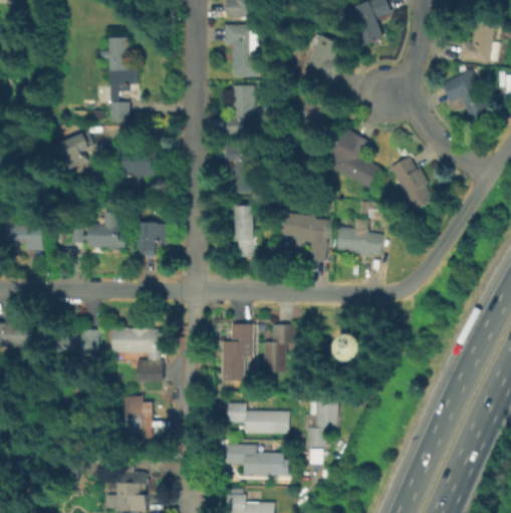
[(35,0),(35,19),(12,18),(12,3),(7,3),(7,0),(35,0)]
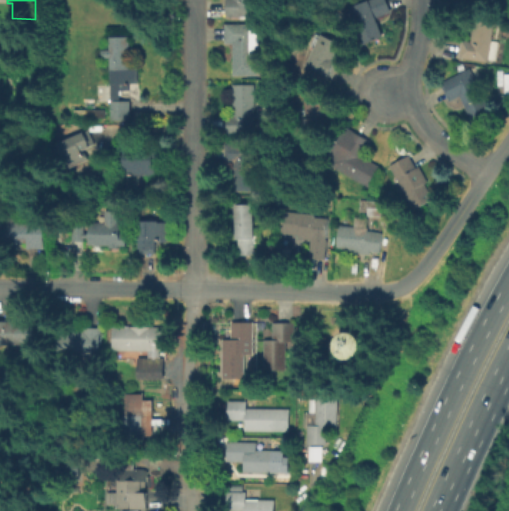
[(254,0),(254,18),(226,18),(226,0),(254,0)]
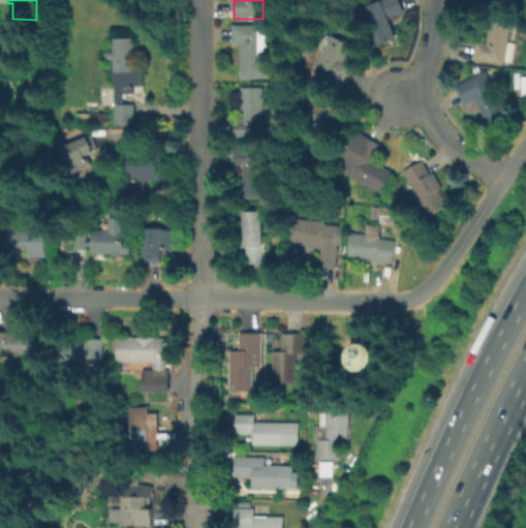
[(402,40),(381,49),(366,9),(388,0),(404,0),(409,12),(394,19),(402,40)]
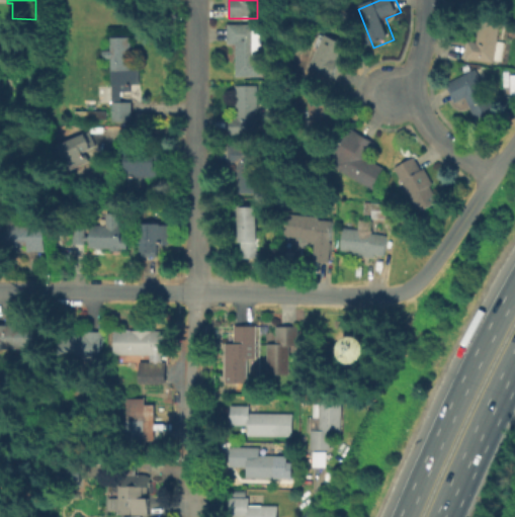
[(503,12),(494,64),(465,60),(468,41),(476,44),(482,9),(503,12)]
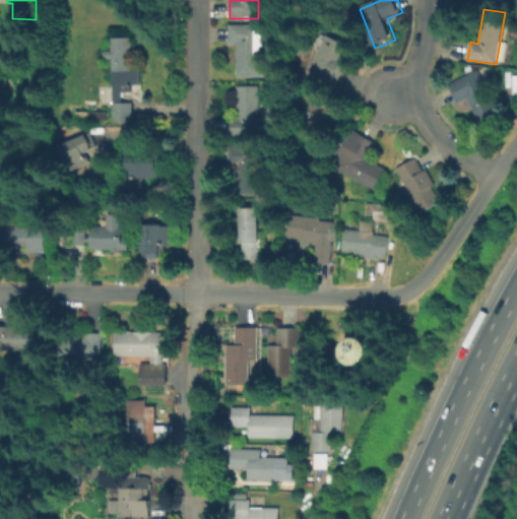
[(258,24),(258,25),(262,25),(262,60),(269,60),(269,76),(235,76),(235,44),(227,45),(227,24),(258,24)]
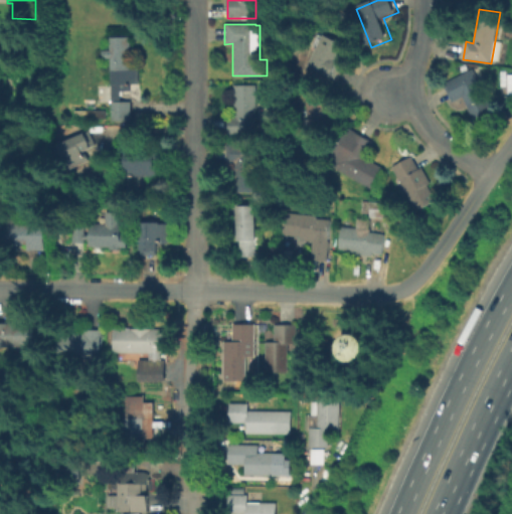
[(339,59),(331,76),(309,65),(324,33),(345,43),(338,58),(339,59)]
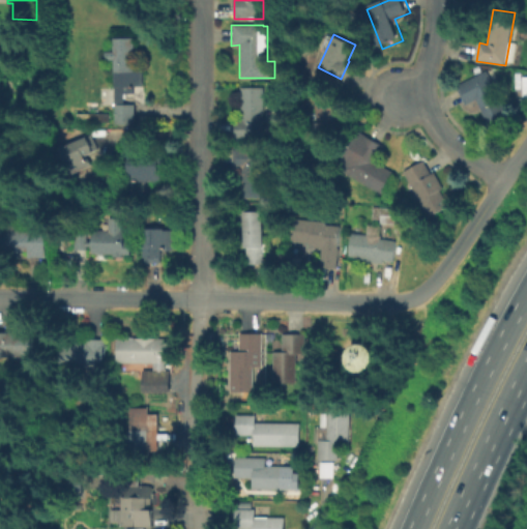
[(133,38),(133,53),(132,53),(133,67),(141,67),(141,88),(133,88),(133,95),(123,95),(123,105),(133,105),(134,125),(114,125),(113,61),(105,61),(105,53),(112,53),(111,38),(133,38)]
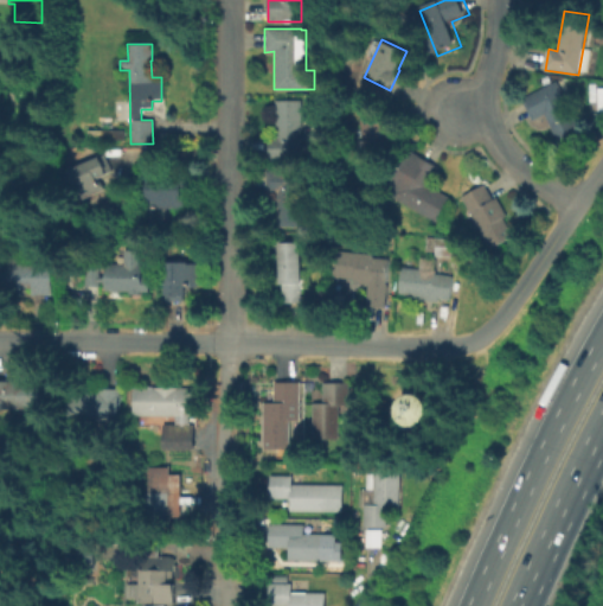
[(524,100),(558,83),(584,136),(562,147),(546,115),(533,121),(524,100)]
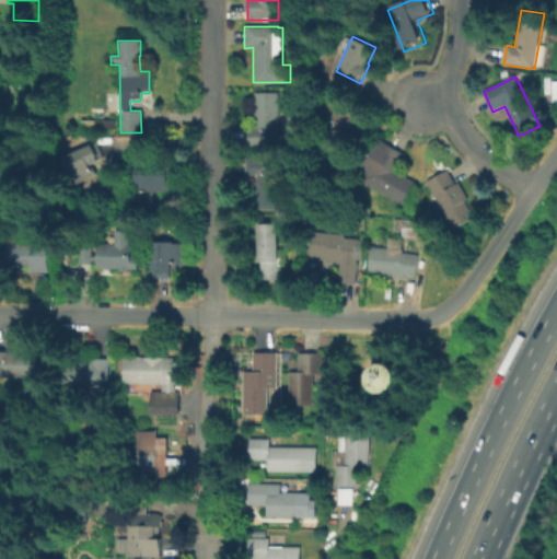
[(278,149),(246,149),(246,127),(253,127),(253,94),(277,94),(278,149)]
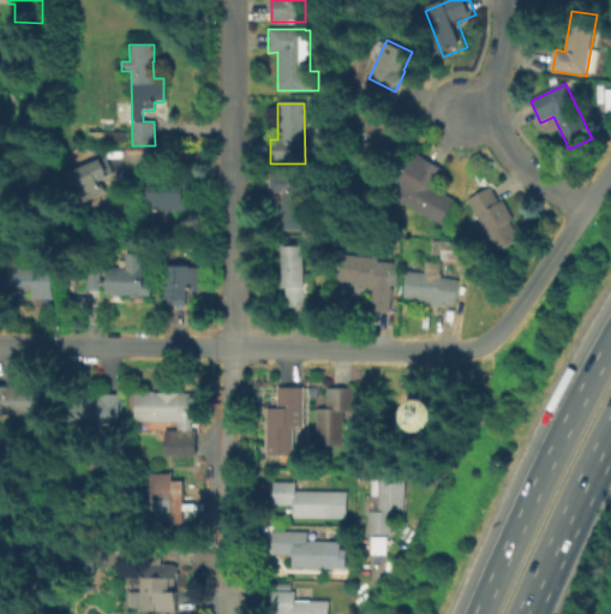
[(396,154),(372,159),(365,117),(395,112),(399,136),(393,137),(396,154)]
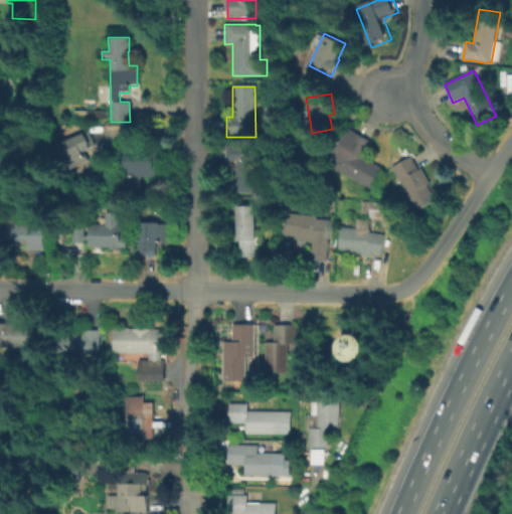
[(106,120),(77,121),(76,112),(106,111),(106,120)]
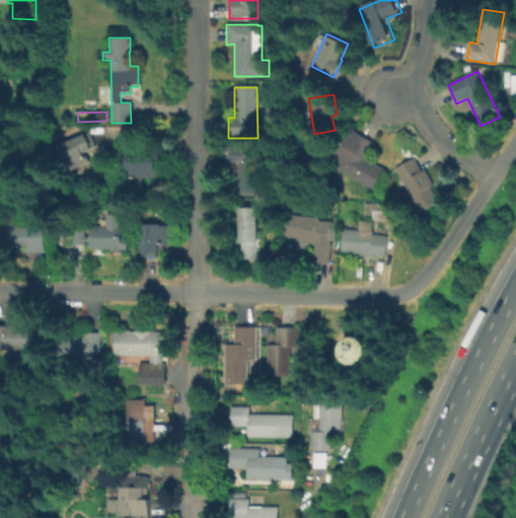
[(377,143),(368,158),(386,168),(374,191),(337,168),(338,165),(330,161),(341,142),(343,143),(351,129),(377,143)]
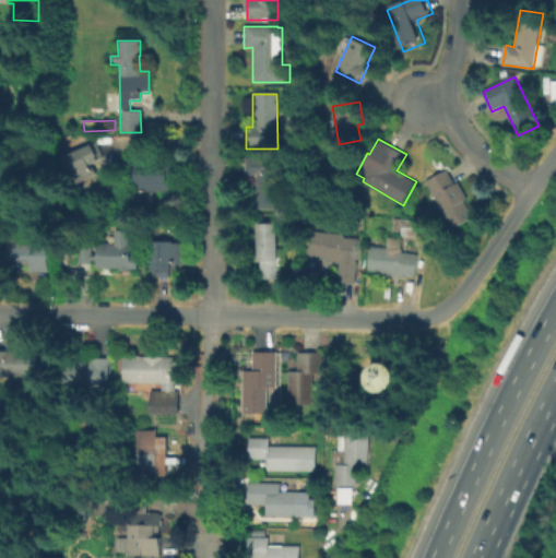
[(91,143),(91,145),(95,144),(101,157),(87,163),(91,170),(93,170),(95,175),(75,182),(72,175),(70,176),(62,155),(91,143)]
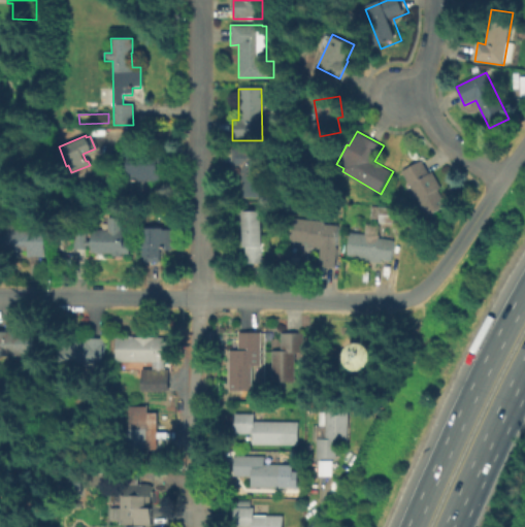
[(262,147),(263,199),(240,199),(239,169),(231,169),(231,149),(262,147)]
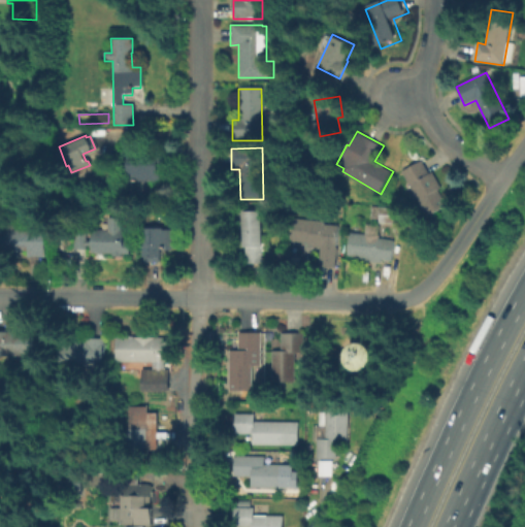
[(163,150),(163,167),(159,167),(159,178),(157,178),(158,182),(126,182),(127,149),(163,150)]
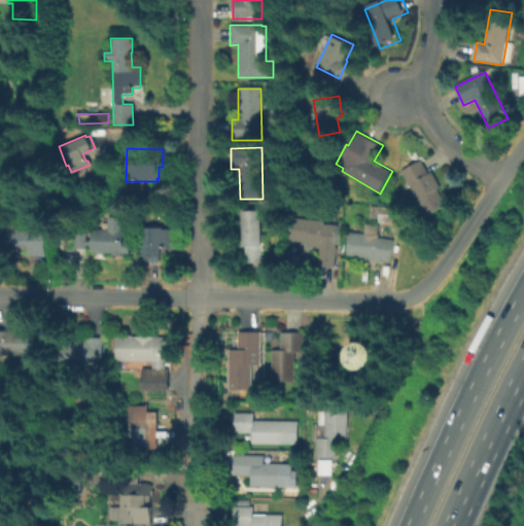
[(423,160),(430,173),(433,171),(442,187),(439,189),(447,205),(427,216),(403,172),(423,160)]
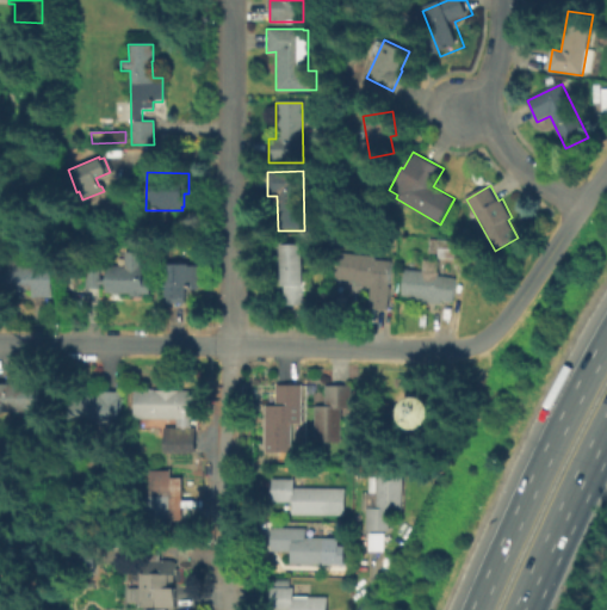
[(457,241),(456,262),(438,260),(439,254),(428,253),(429,239),(457,241)]
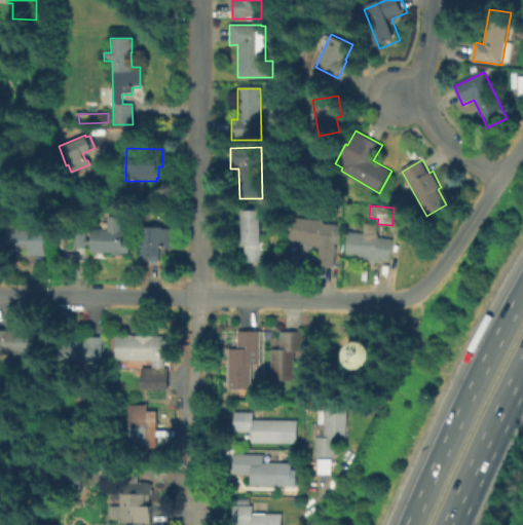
[(261,211),(262,235),(267,235),(268,250),(262,251),(262,262),(245,263),(243,211),(261,211)]
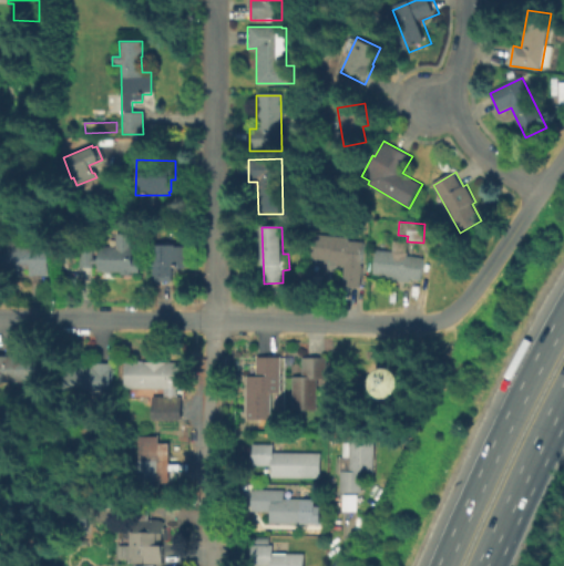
[(131,247),(130,259),(136,259),(136,273),(127,271),(127,276),(116,275),(116,273),(94,271),(95,264),(90,264),(90,268),(78,267),(78,248),(91,248),(91,259),(95,259),(95,247),(113,247),(113,234),(127,234),(127,246),(131,247)]
